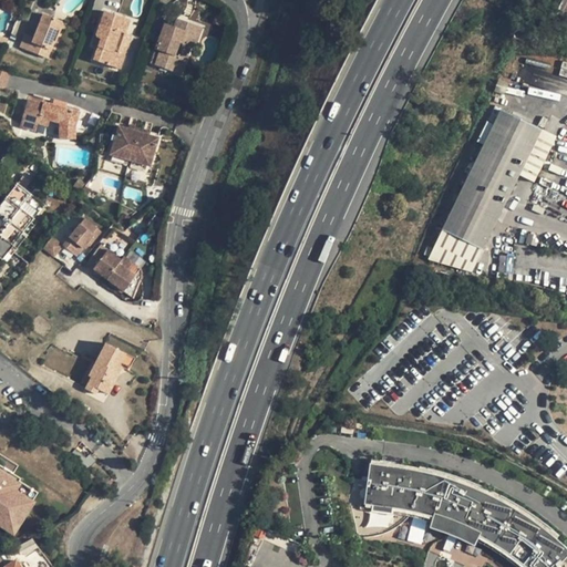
[(98,47),(93,60),(120,69),(124,54),(117,52),(124,33),(129,20),(103,11),(95,35),(101,38),(98,47)]
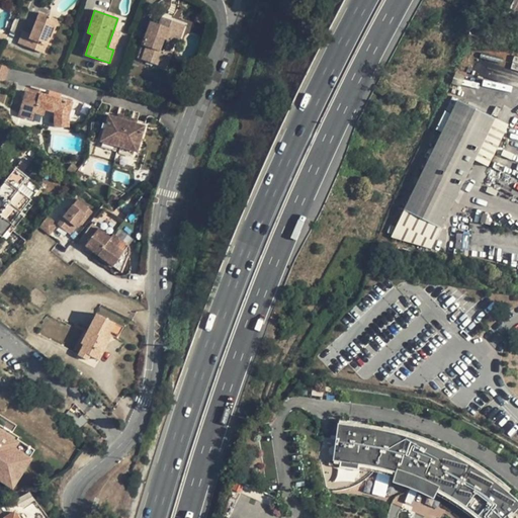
[(47,25),(50,17),(46,16),(39,13),(30,34),(23,31),(18,45),(42,54),(49,37),(51,38),(54,28),(47,25)]
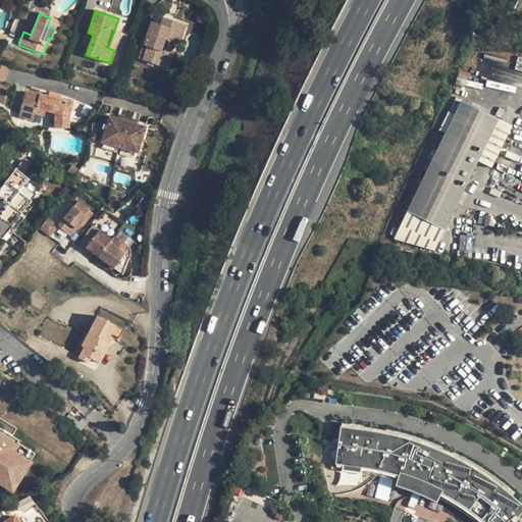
[(57,20),(50,17),(47,25),(54,29),(57,20)]
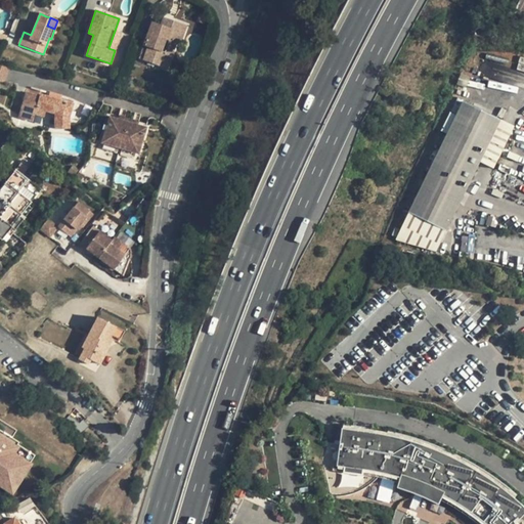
[(164,17),(161,26),(169,29),(172,20),(164,17)]
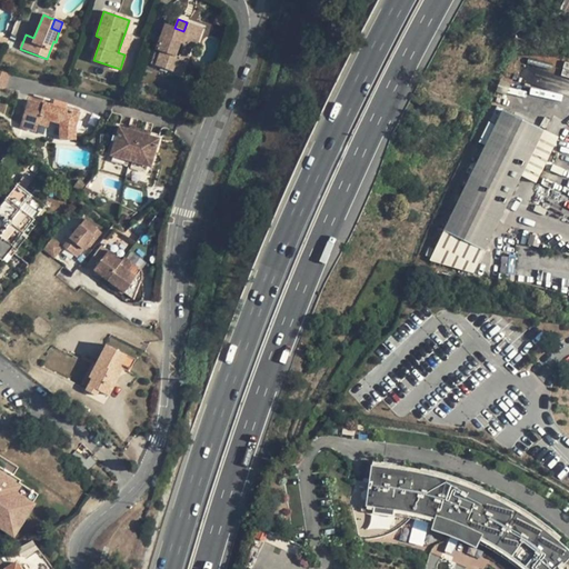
[(160,51),(156,66),(175,72),(179,58),(186,61),(191,47),(193,39),(198,41),(202,28),(187,22),(183,31),(175,28),(165,23),(156,50),(160,51)]
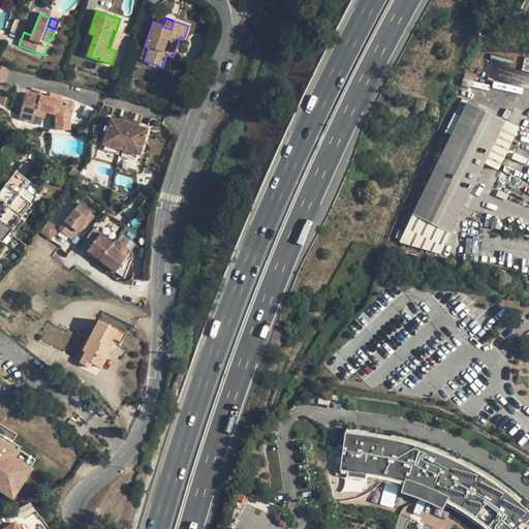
[(122,33),(116,31),(110,49),(116,51),(122,33)]
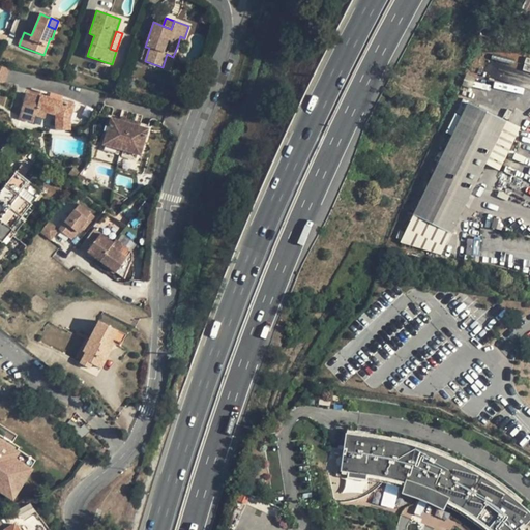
[(140,60),(145,61),(149,48),(145,47),(140,60)]
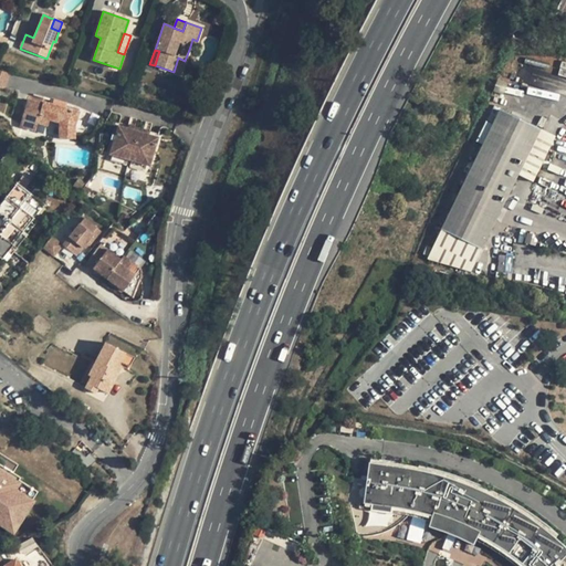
[(178,58),(174,72),(180,74),(185,61),(178,58)]
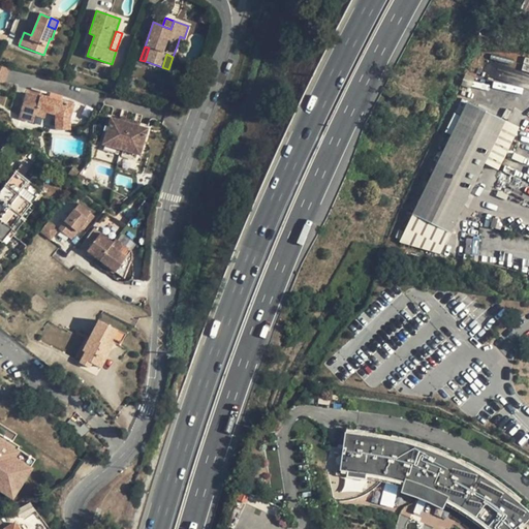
[(25,92),(18,119),(31,123),(33,115),(35,109),(45,112),(55,114),(55,126),(69,126),(69,117),(72,105),(60,101),(62,97),(50,94),(49,97),(39,95),(38,96),(25,92)]
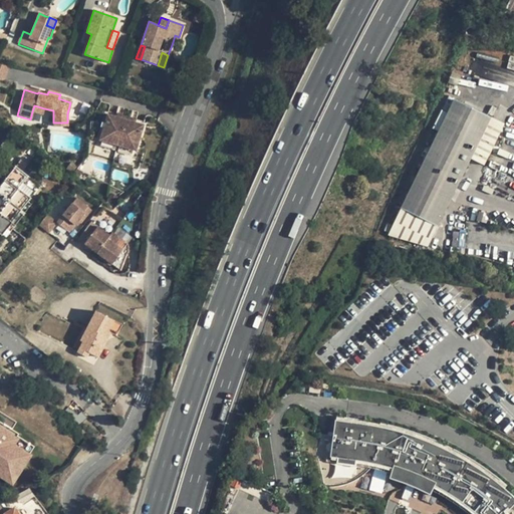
[(451,98),(401,208),(438,225),(469,159),(485,166),(504,122),(451,98)]
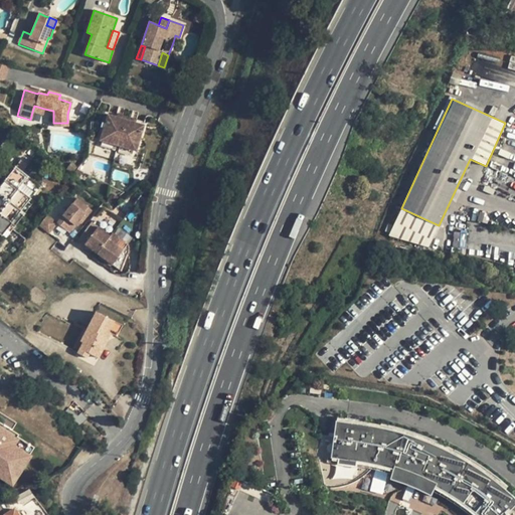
[(42,116),(44,109),(34,106),(32,112),(42,116)]
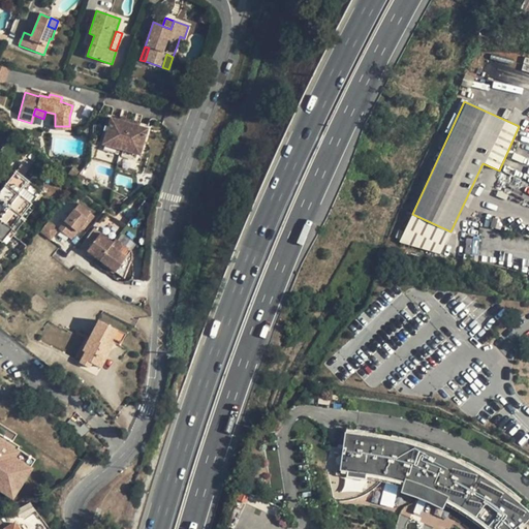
[(121,154),(122,149),(137,154),(139,155),(148,129),(139,126),(120,120),(111,117),(102,143),(104,144),(118,148),(117,153),(121,154)]
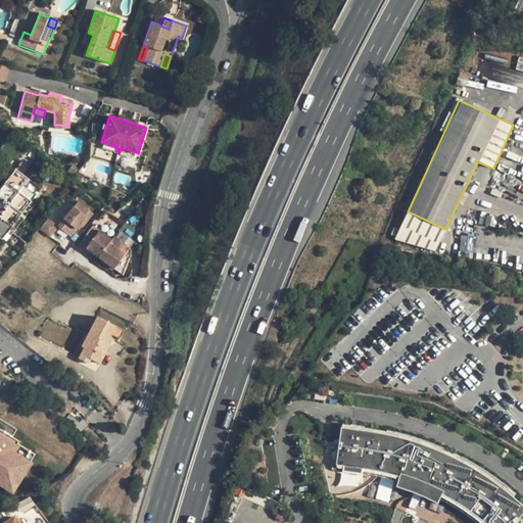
[(120,115),(119,119),(138,125),(139,122),(120,115)]
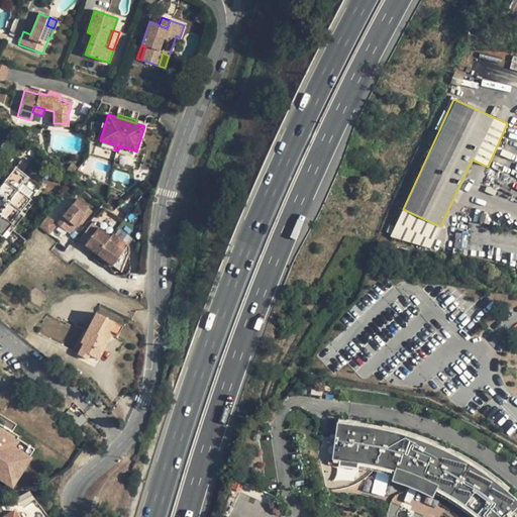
[(114,149),(115,144),(102,140),(100,144),(114,149)]
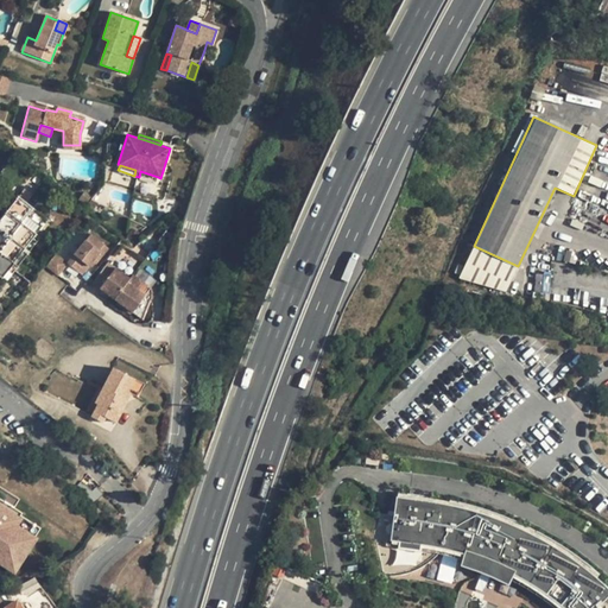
[(156,183),(158,177),(140,171),(139,177),(156,183)]
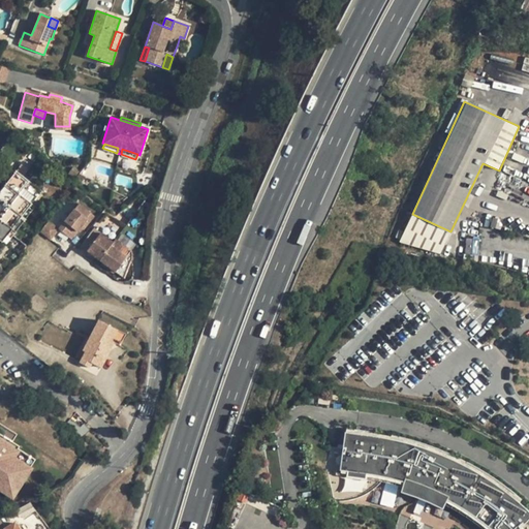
[(0,243),(40,191),(16,170),(0,190),(0,243)]
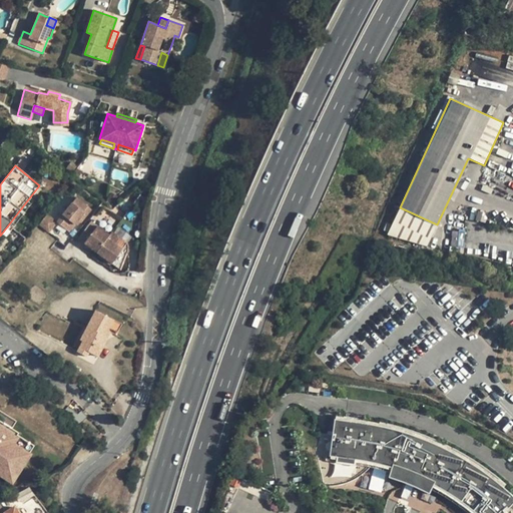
[(76,168),(71,175),(76,179),(81,172),(76,168)]
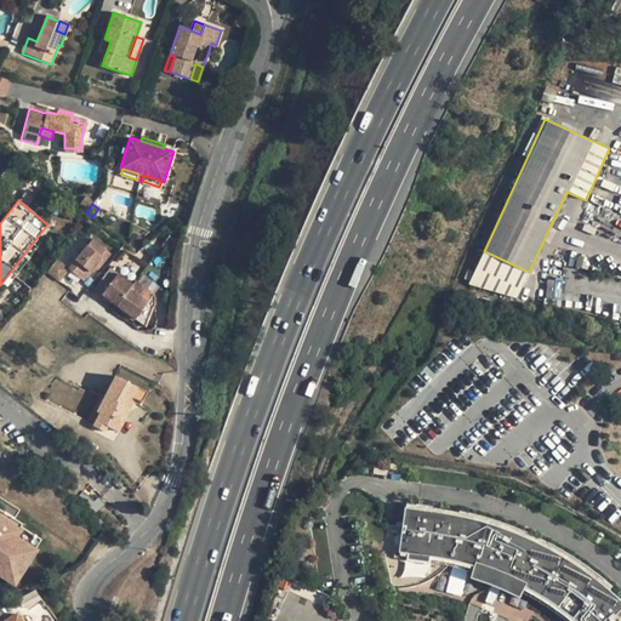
[(92,239),(68,268),(83,279),(93,267),(102,257),(100,256),(106,249),(92,239)]
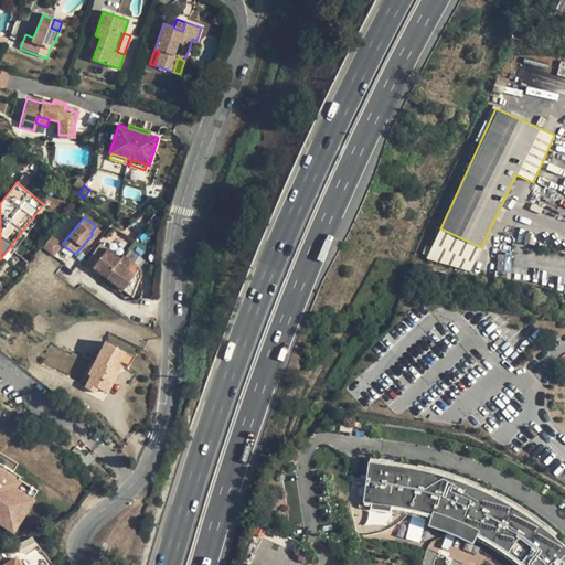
[(93,234),(85,243),(88,245),(100,230),(96,226),(91,233),(93,234)]
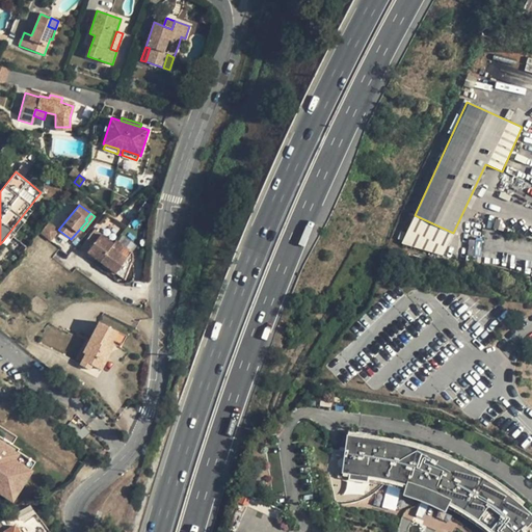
[(415,215),(401,243),(442,256),(453,233),(415,215)]
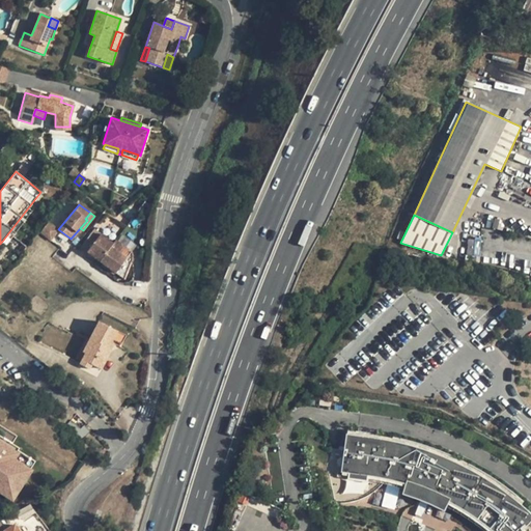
[(39,232),(51,241),(58,229),(49,221),(39,232)]
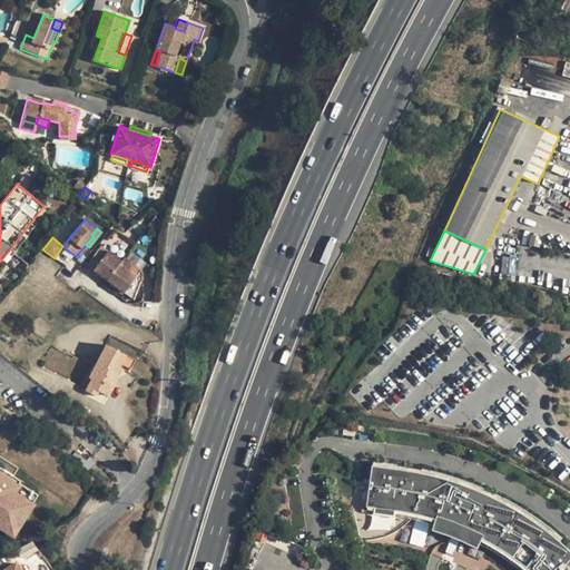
[(102,247),(89,264),(124,293),(136,278),(120,265),(119,265),(121,262),(102,247)]
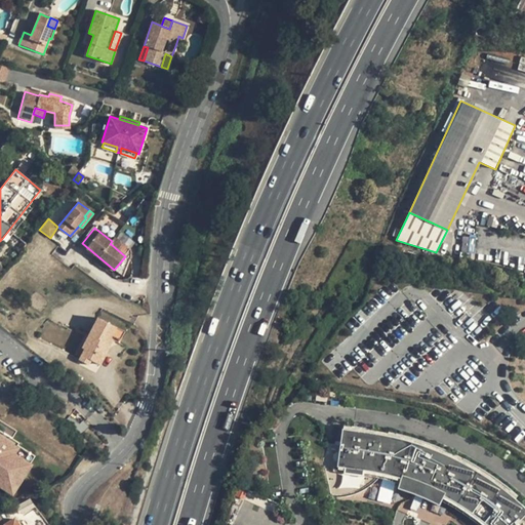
[(115,239),(111,244),(125,256),(130,250),(115,239)]
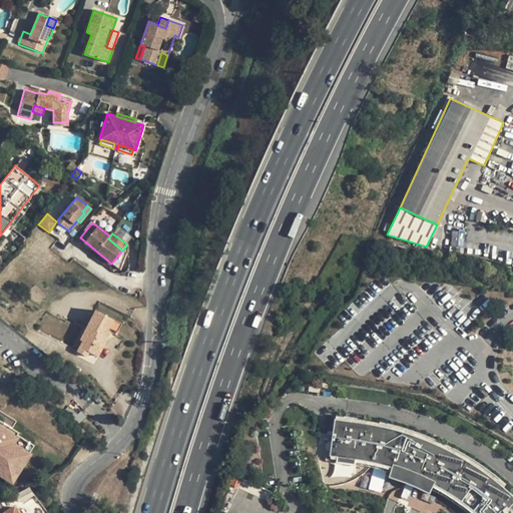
[(82,341),(76,351),(85,356),(88,351),(91,345),(100,351),(107,337),(104,335),(107,330),(112,319),(95,310),(79,340),(82,341)]
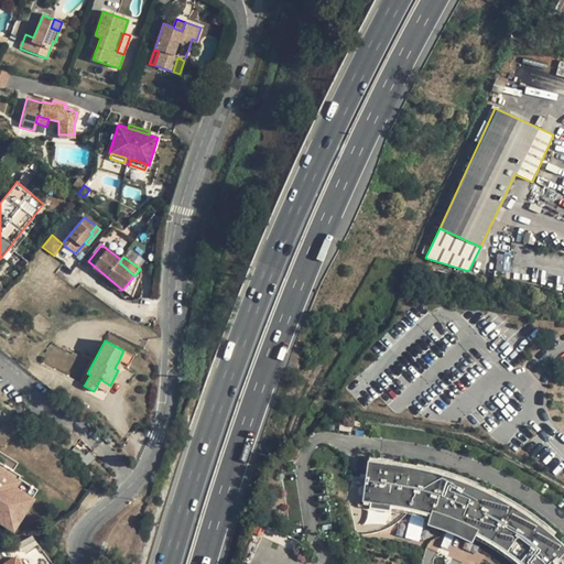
[(107,391),(110,386),(100,379),(97,386),(107,391)]
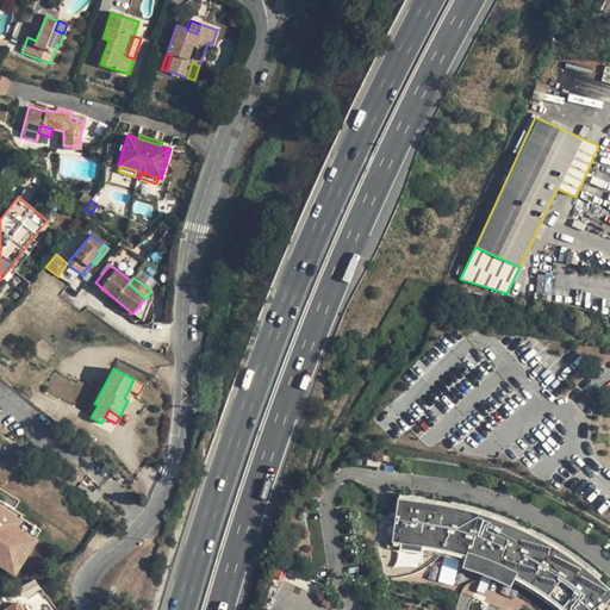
[(609,609),(609,589),(553,545),(484,514),(398,497),(397,517),(396,543),(467,559),(465,568),(485,577),(512,587),(517,577),(556,605),(561,609),(609,609)]
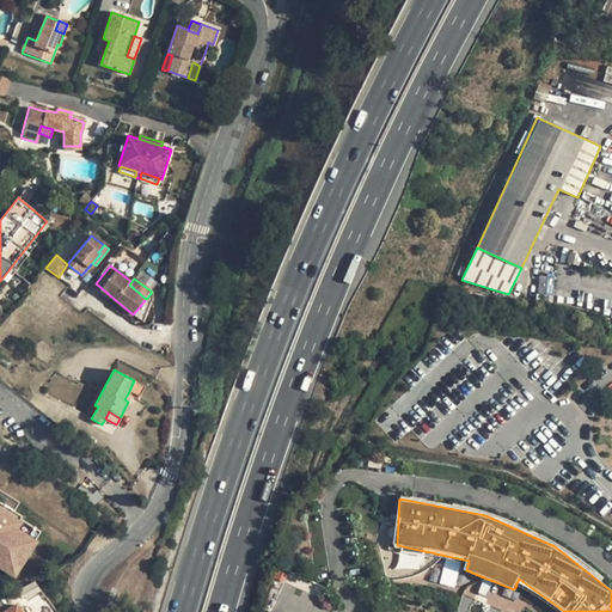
[(30,539),(14,530),(18,522),(0,510),(0,564),(13,574),(24,557),(19,555),(30,539)]
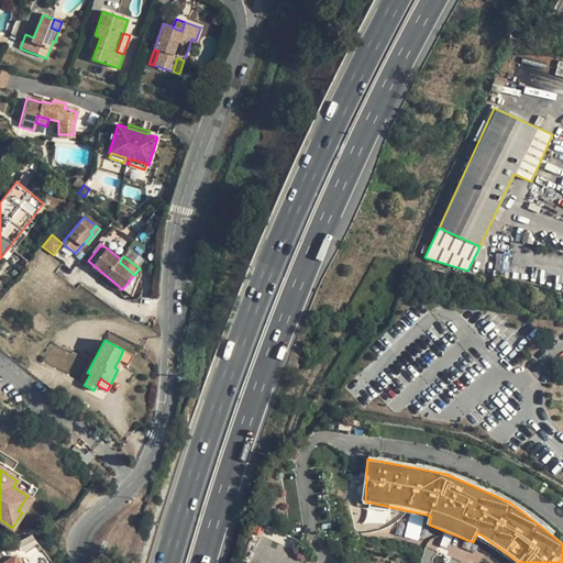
[(32,498),(28,496),(18,510),(22,512),(22,514),(32,498)]
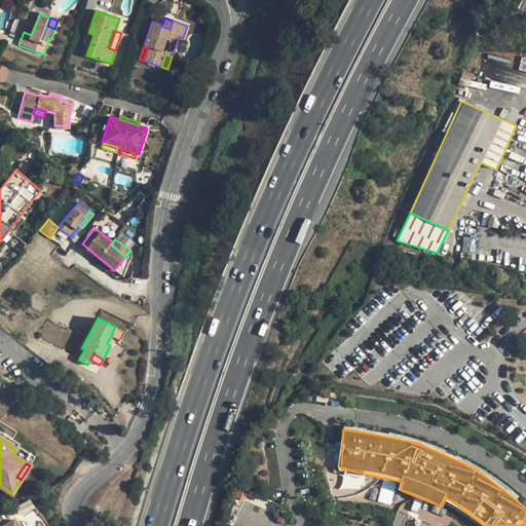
[(378,501),(391,504),(397,483),(383,480),(378,501)]
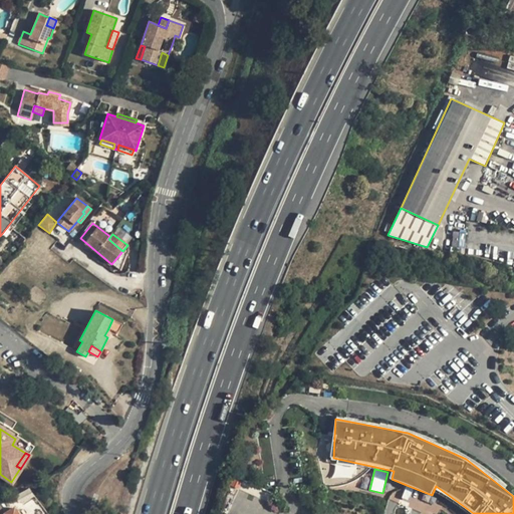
[(29,486),(14,494),(15,497),(19,501),(21,499),(23,502),(34,493),(29,486)]
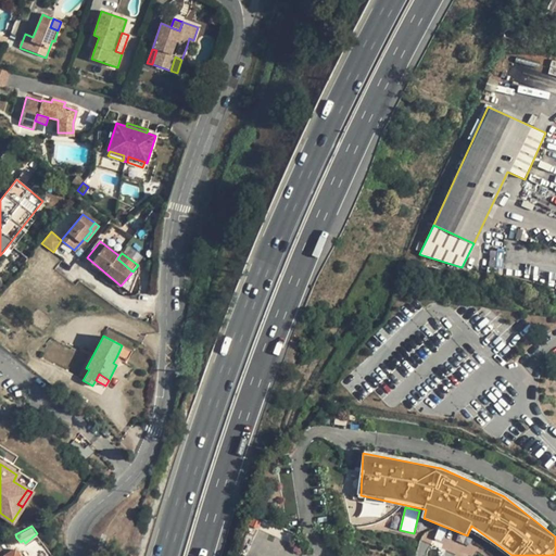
[(0,546),(0,555),(24,555),(22,555),(21,555),(15,547),(5,555),(0,546)]
